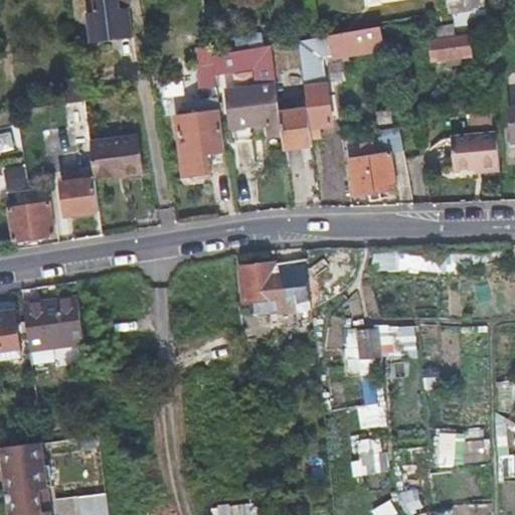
[(455,0),(447,2),(448,13),(484,6),(483,0),(455,0)]
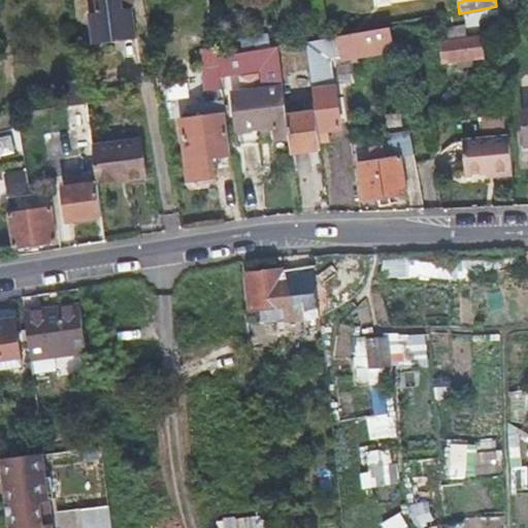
[(455,33),(498,26),(496,6),(459,13),(443,15),(446,28),(454,26),(455,33)]
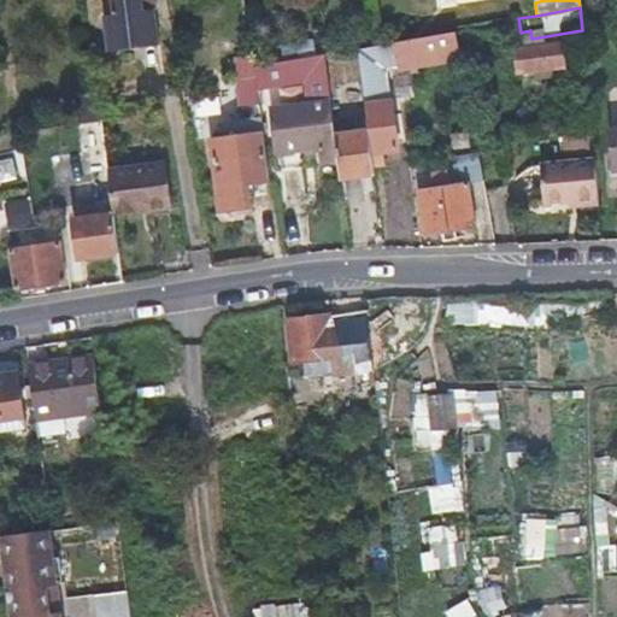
[(369,130),(371,153),(399,150),(392,110),(387,72),(415,66),(464,57),(460,29),(358,48),(369,130)]
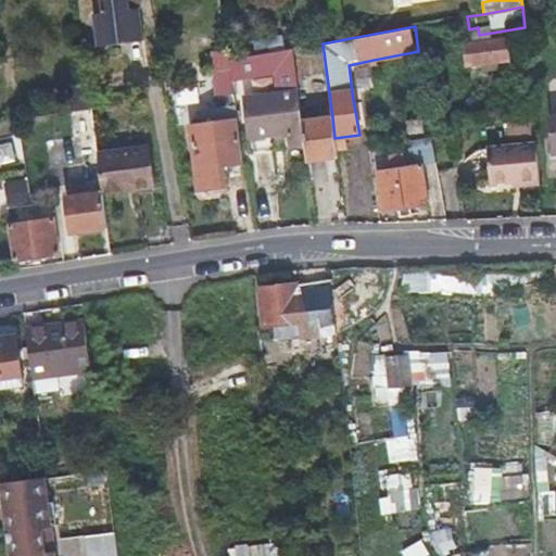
[(102,88),(105,88),(108,87),(113,92),(115,92),(115,86),(121,86),(119,80),(129,79),(130,85),(149,81),(142,43),(134,45),(130,33),(102,37),(105,49),(96,51),(102,88)]
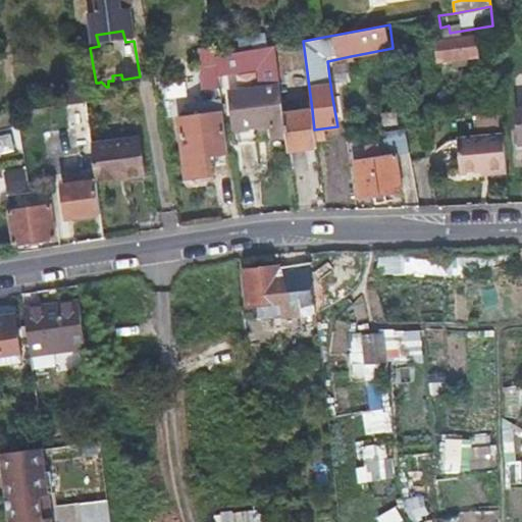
[(478,56),(476,46),(475,35),(441,42),(445,61),(478,56)]
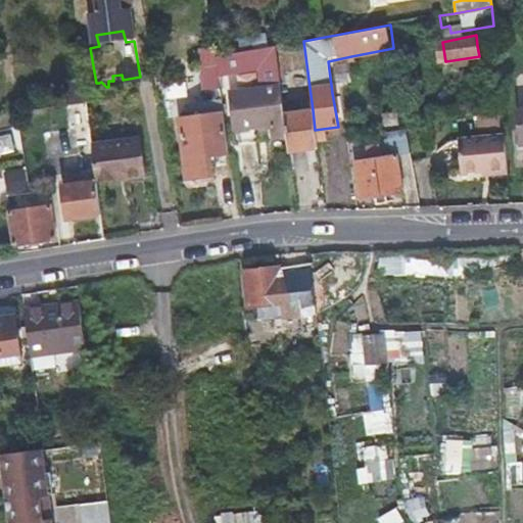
[(218,58),(219,64),(219,70),(252,64),(250,51),(218,58)]
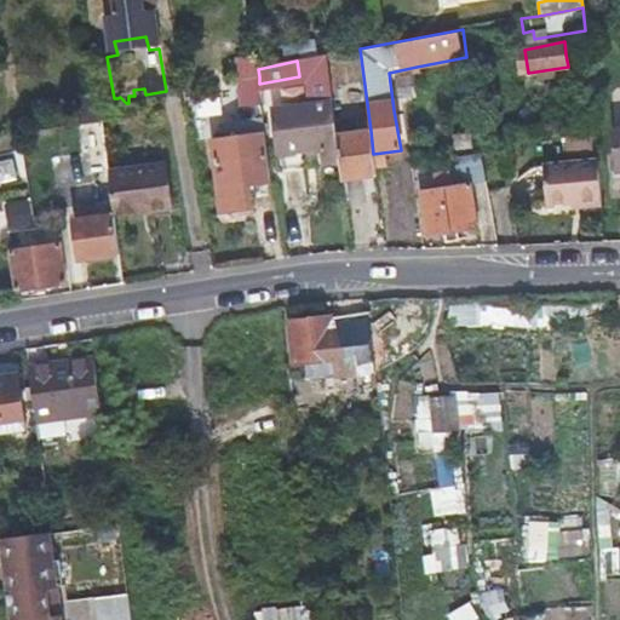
[(235,85),(239,110),(258,108),(253,81),(235,85)]
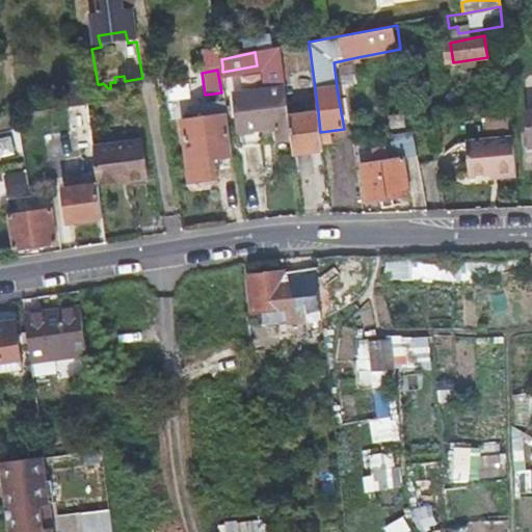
[(238,147),(292,138),(289,116),(285,87),(231,96),(238,147)]
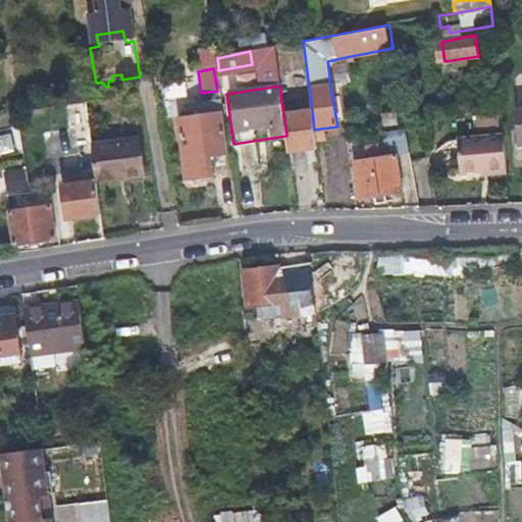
[(317,148),(314,129),(312,110),(283,114),(286,136),(289,152),(317,148)]
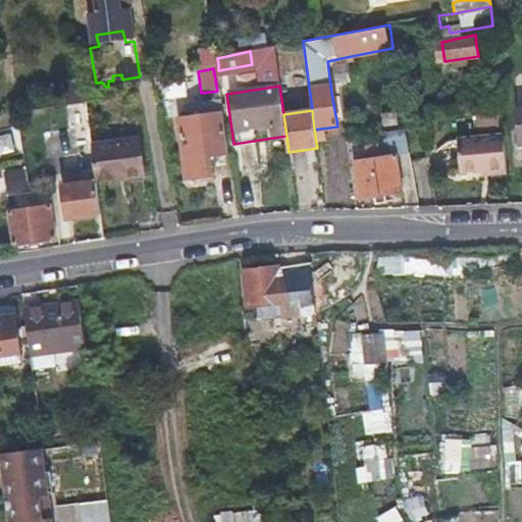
[(225,153),(223,133),(220,113),(174,119),(180,160),(225,153)]
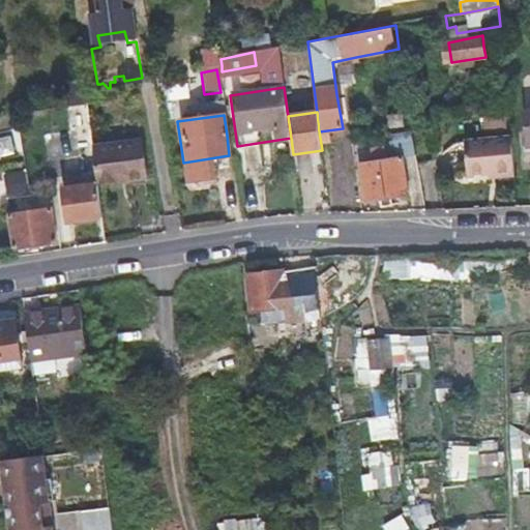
[(385,143),(378,144),(371,145),(373,158),(359,160),(365,200),(382,198),(392,196),(408,193),(403,154),(416,152),(412,129),(392,133),(396,154),(387,155),(385,143)]
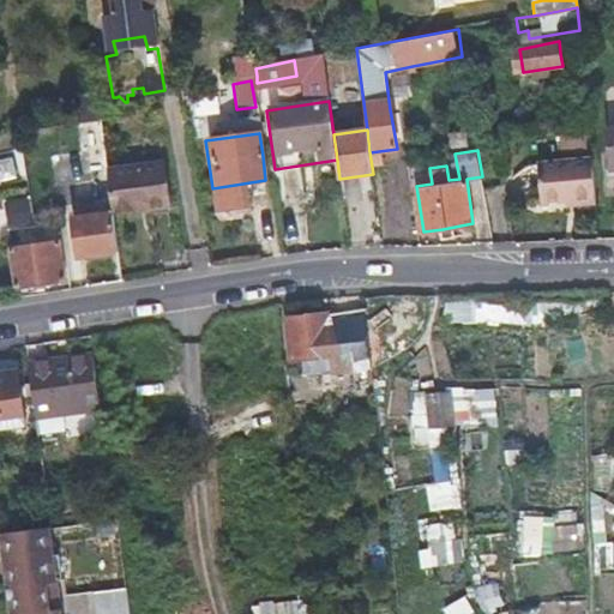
[(537,158),(540,179),(542,198),(567,196),(577,194),(578,203),(596,202),(591,154),(537,158)]
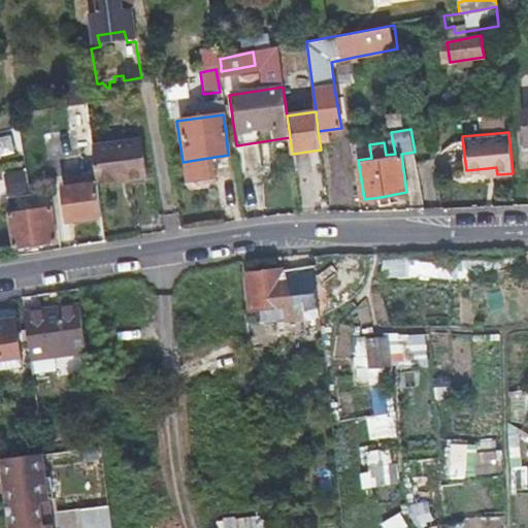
[(146,175),(143,157),(140,138),(90,146),(96,183),(119,179),(118,177),(125,175),(126,178),(146,175)]
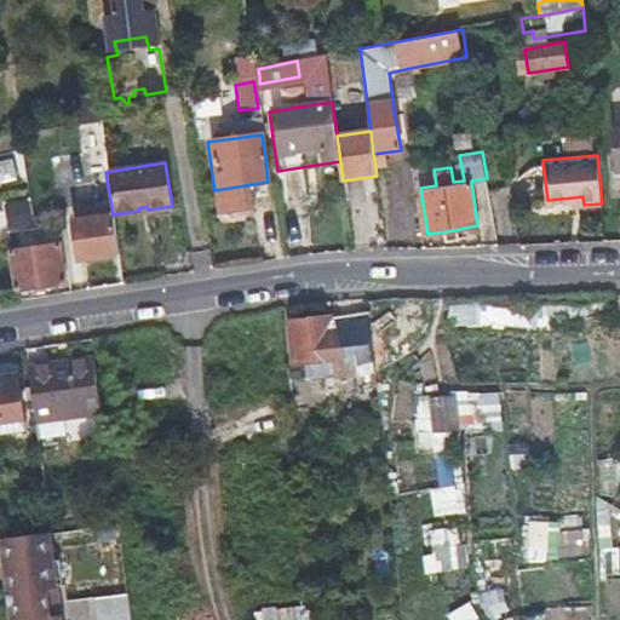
[(113,214),(92,218),(72,220),(78,259),(118,253),(113,214)]
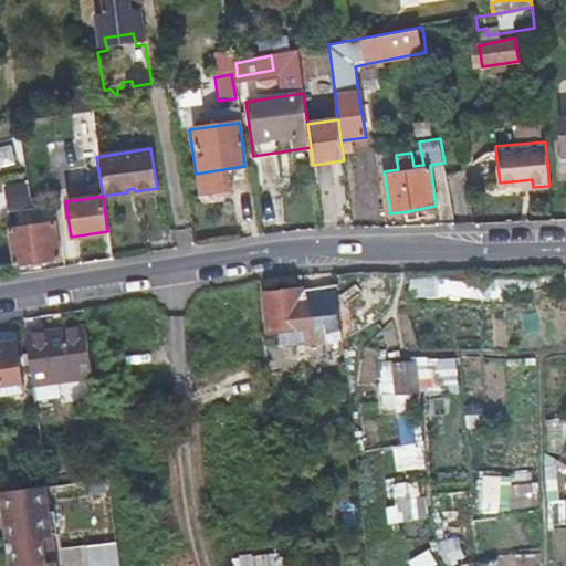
[(420,219),(419,209),(408,211),(409,221),(420,219)]
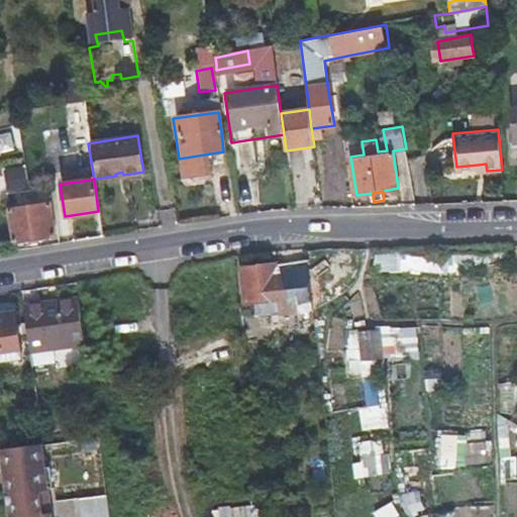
[(12,241),(31,238),(52,235),(46,202),(6,208),(12,241)]
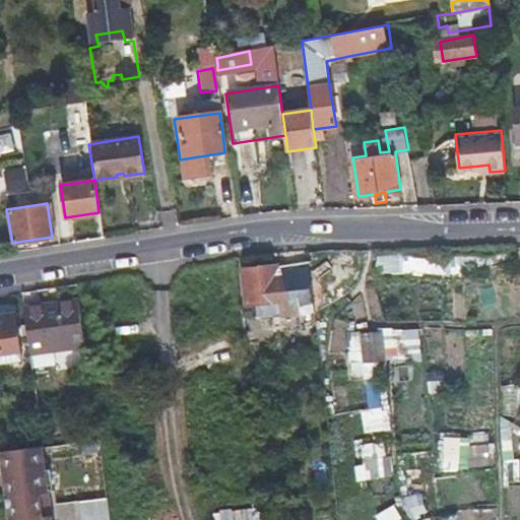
[(256,302),(278,300),(275,268),(274,264),(243,267),(246,302),(256,302)]
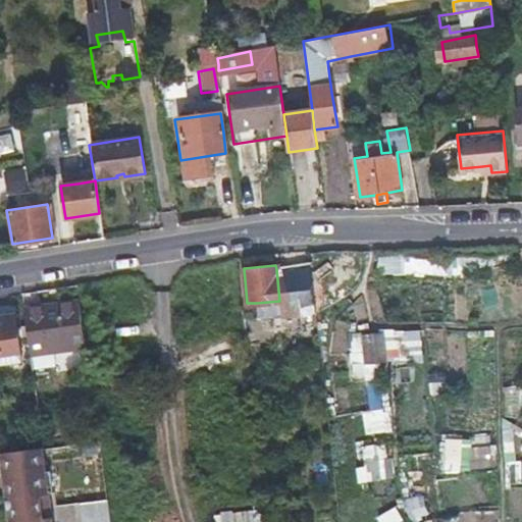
[(276,269),(279,301),(280,314),(313,311),(309,266),(276,269)]
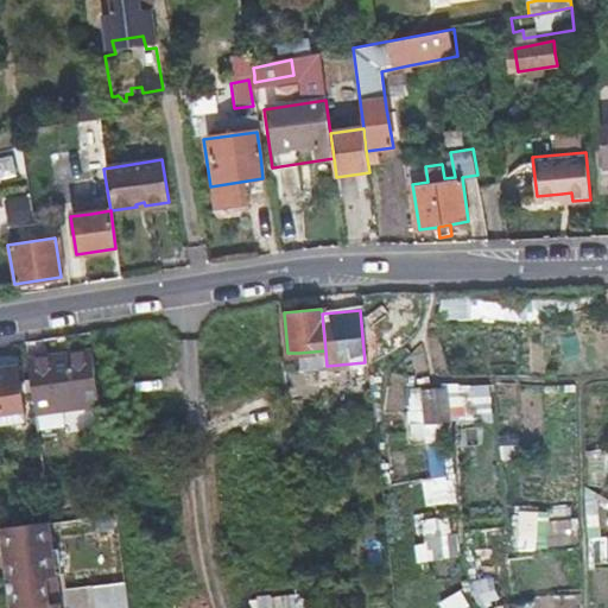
[(302,368),(327,366),(325,350),(299,353),(302,368)]
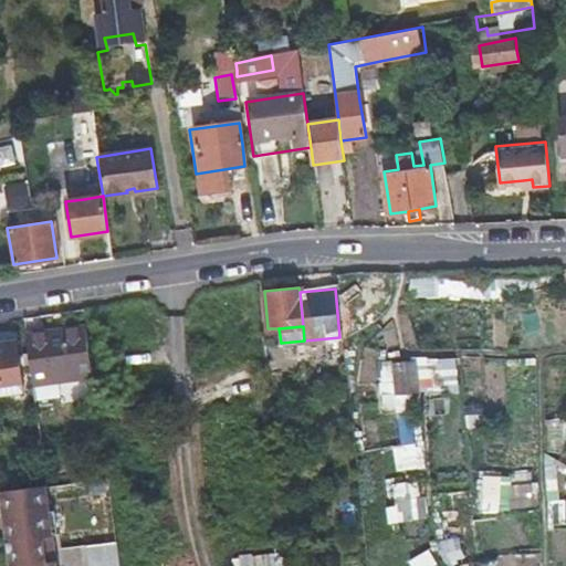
[(85,328),(56,332),(27,336),(33,383),(92,376),(85,328)]
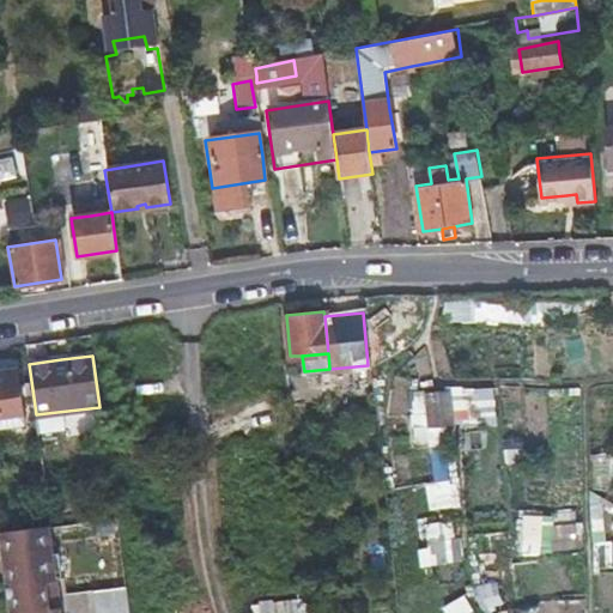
[(14,372),(0,372),(0,428),(22,425),(14,372)]
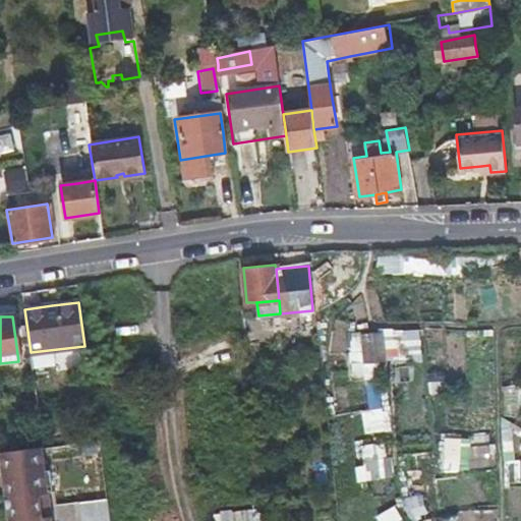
[(0,453),(0,457),(8,509),(9,520),(49,520),(39,448),(0,453)]
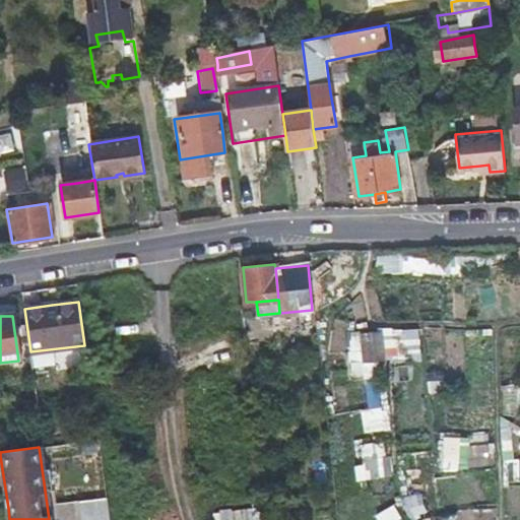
[(109,519),(105,488),(90,490),(75,492),(79,519),(109,519)]
